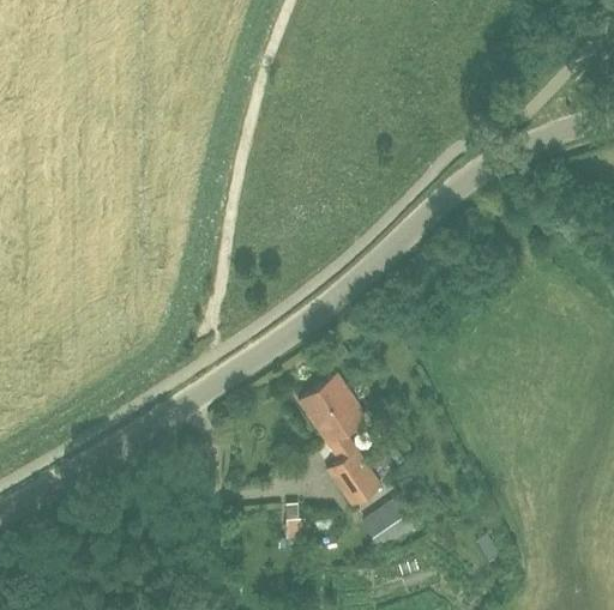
[(327,471),(351,506),(379,488),(355,452),(354,452),(343,435),(366,420),(337,376),(299,402),(339,463),(327,471)]
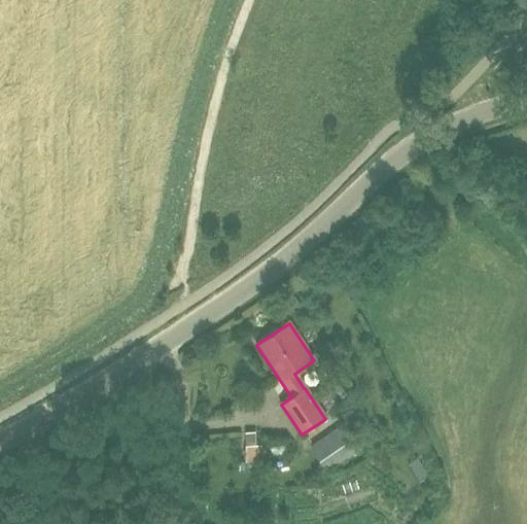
[(358,452),(343,428),(311,449),(327,473),(358,452)]
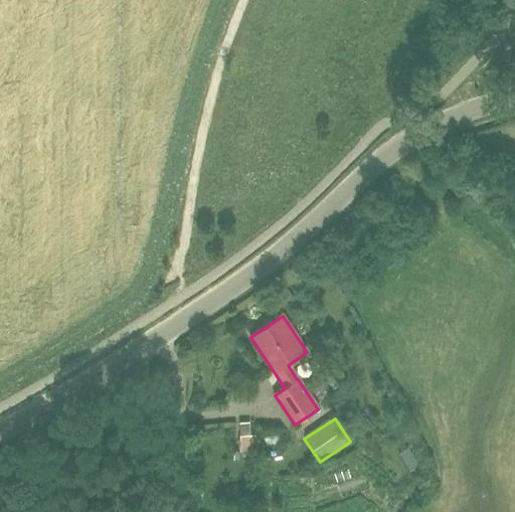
[(239,455),(250,455),(250,424),(239,424),(239,455)]
